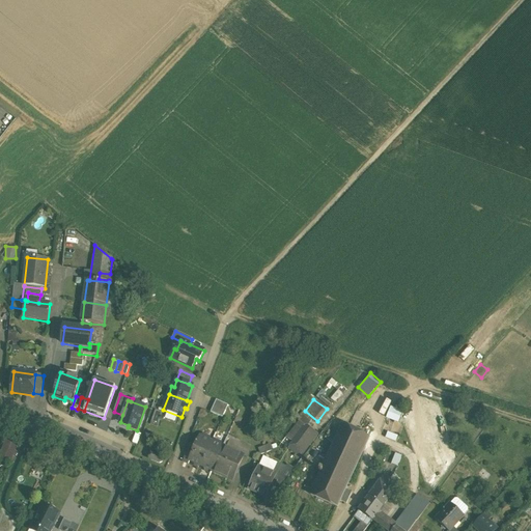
[(228,406),(217,400),(214,407),(225,412),(228,406)]
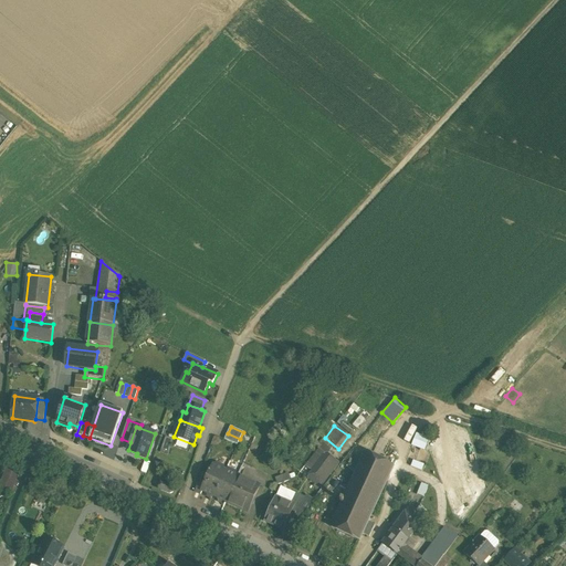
[(240,439),(228,433),(226,440),(238,446),(240,439)]
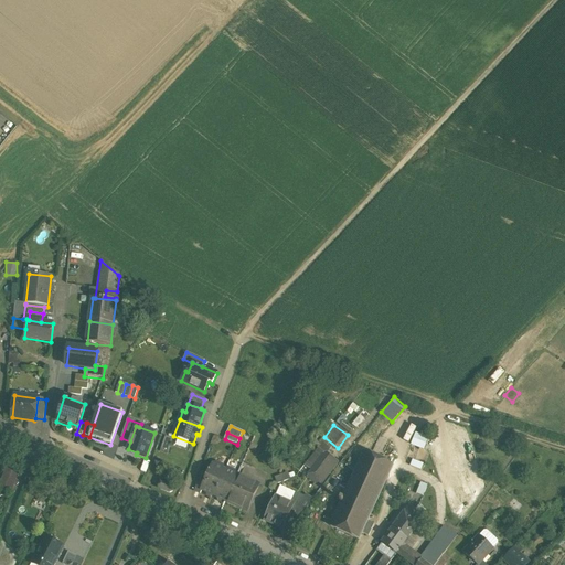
[(324,439),(317,433),(313,436),(311,439),(319,447),(324,439)]
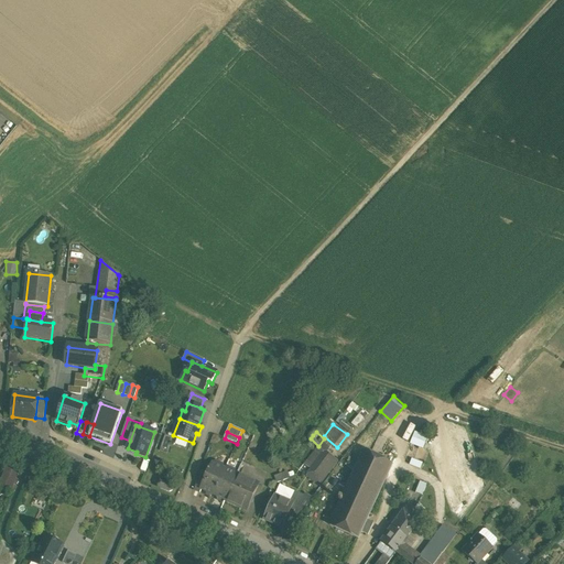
[(332,446),(324,438),(318,446),(326,453),(332,446)]
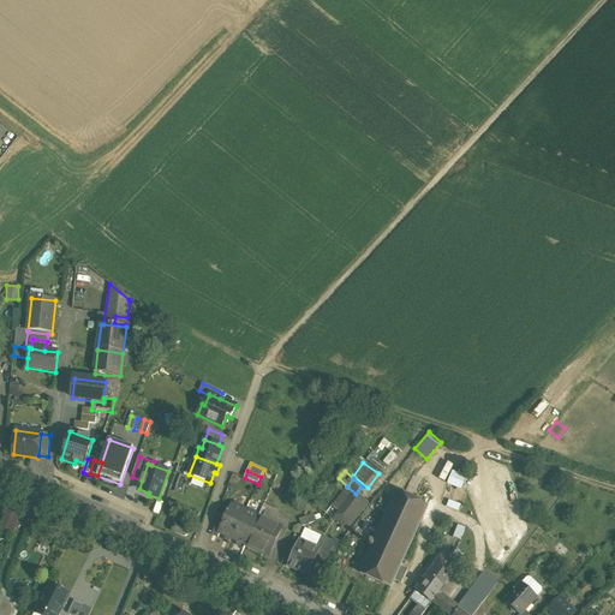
[(369,505),(356,494),(339,518),(336,521),(350,530),(369,505)]
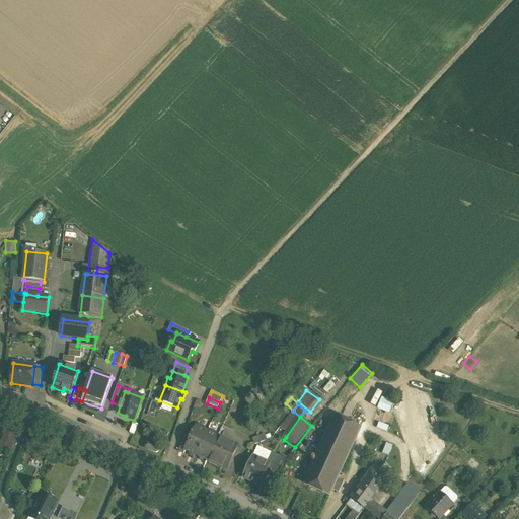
[(320,432),(326,435),(314,460),(312,459),(311,462),(313,463),(303,484),(329,496),(332,491),(332,490),(338,478),(341,472),(361,429),(335,417),(332,423),(325,420),(320,432)]
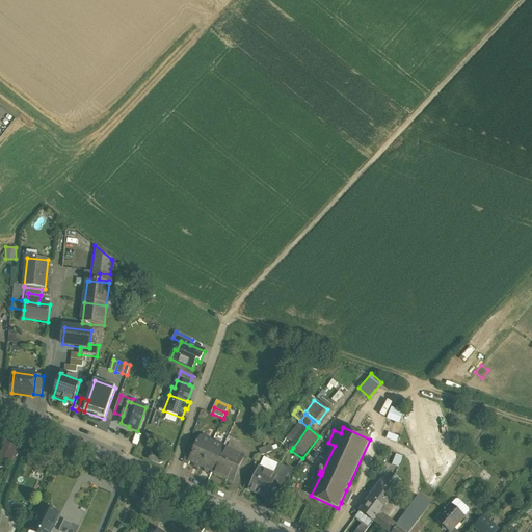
[(201,437),(190,461),(201,467),(212,443),(201,437)]
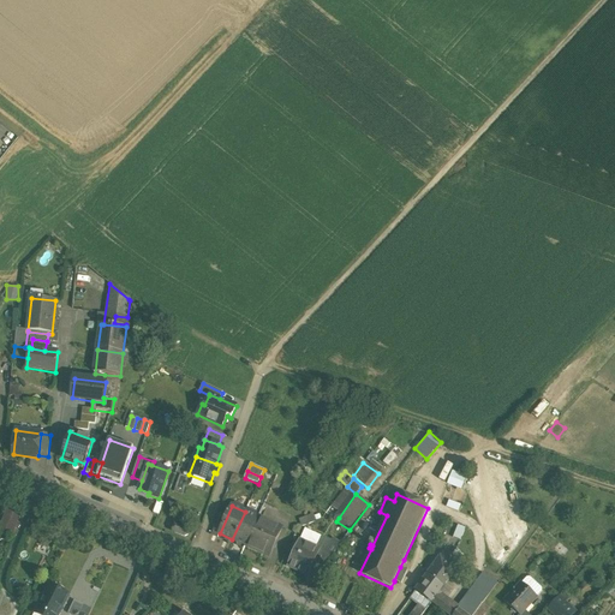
[(0,521),(0,529),(13,535),(21,514),(5,508),(0,521)]
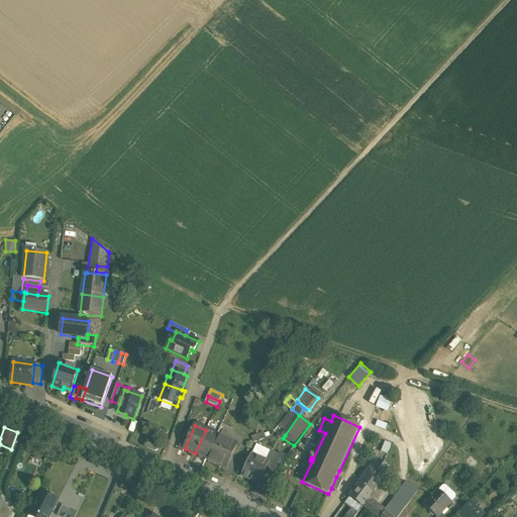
[(285,435),(276,428),(274,432),(283,438),(285,435)]
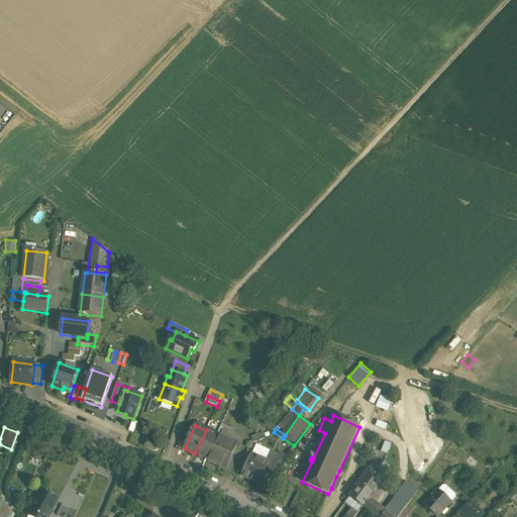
[(206,430),(195,453),(206,458),(217,435),(206,430)]
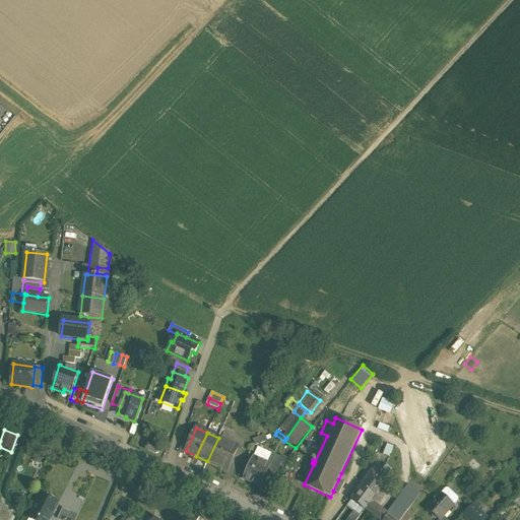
[(255,444),(267,440),(265,435),(253,440),(255,444)]
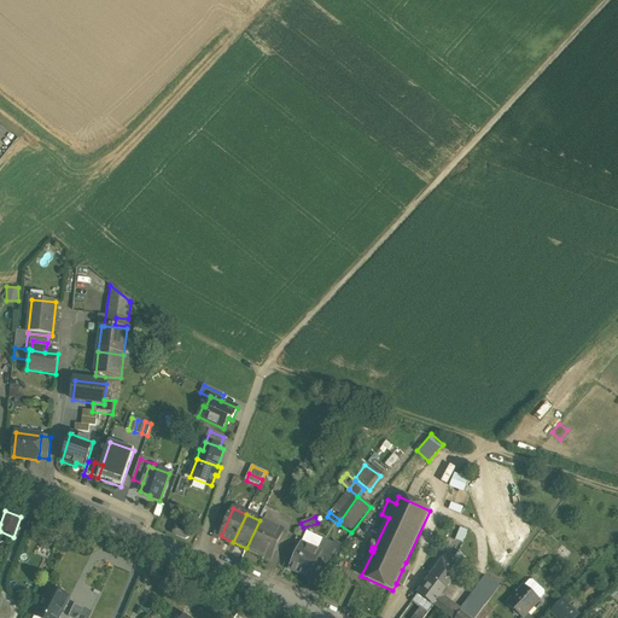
[(284,531),(260,520),(246,548),(270,559),(284,531)]
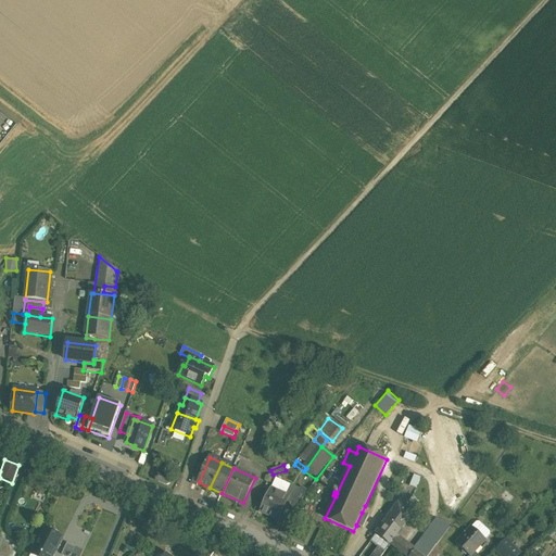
[(169,478),(159,474),(155,481),(166,485),(169,484),(171,481),(169,478)]
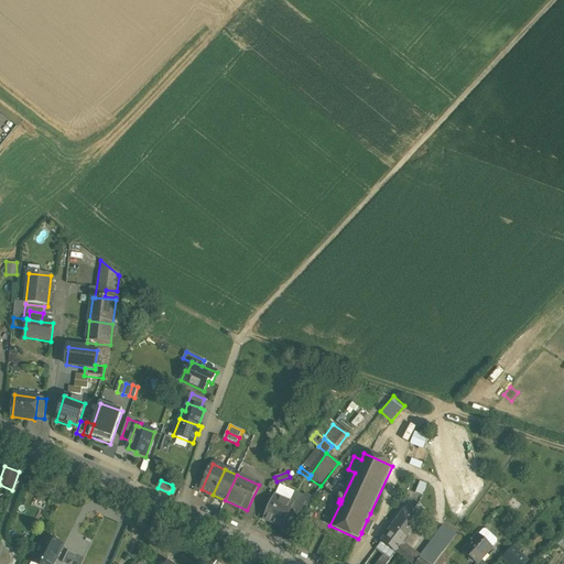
[(420,483),(415,494),(421,496),(425,485),(420,483)]
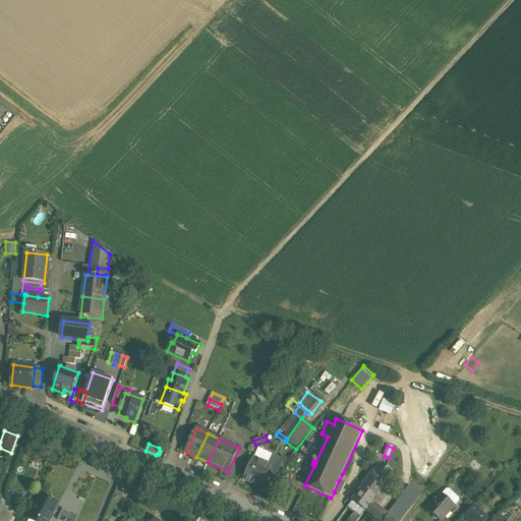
[(257,448),(254,456),(268,462),(272,454),(257,448)]
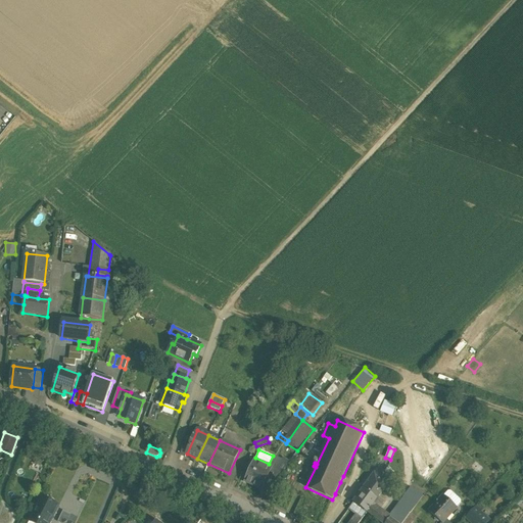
[(290,464),(284,460),(278,468),(285,471),(290,464)]
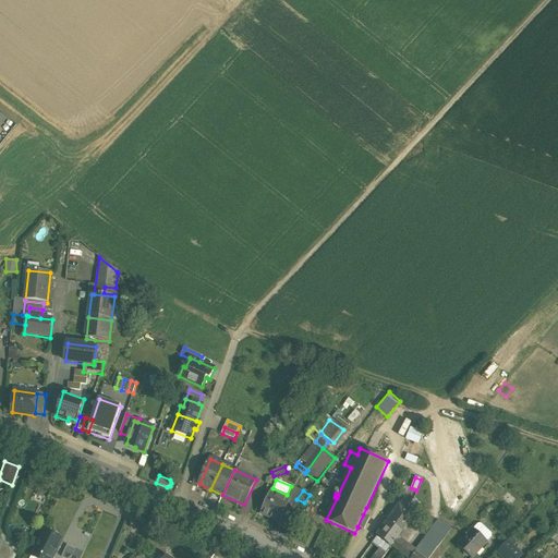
[(287,499),(271,493),(262,514),(279,522),(284,510),(289,500),(287,499)]
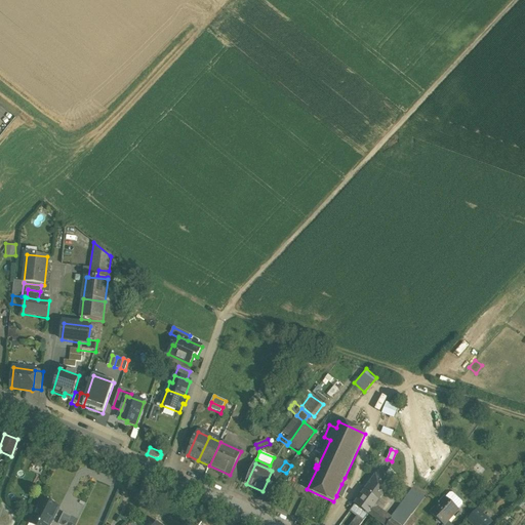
[(279,470),(272,466),(270,470),(272,471),(268,480),(277,484),(286,473),(279,470)]
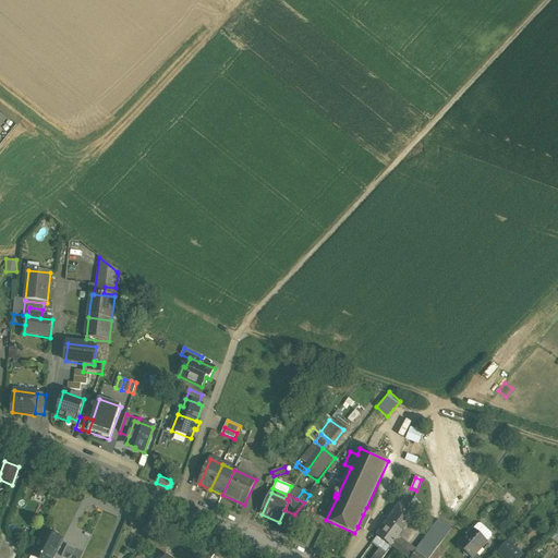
[(416,509),(404,499),(398,508),(412,518),(416,509)]
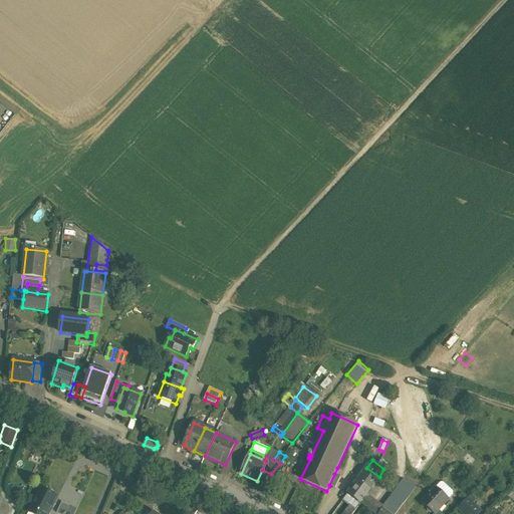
[(366,468),(357,481),(370,491),(378,480),(379,477),(366,468)]
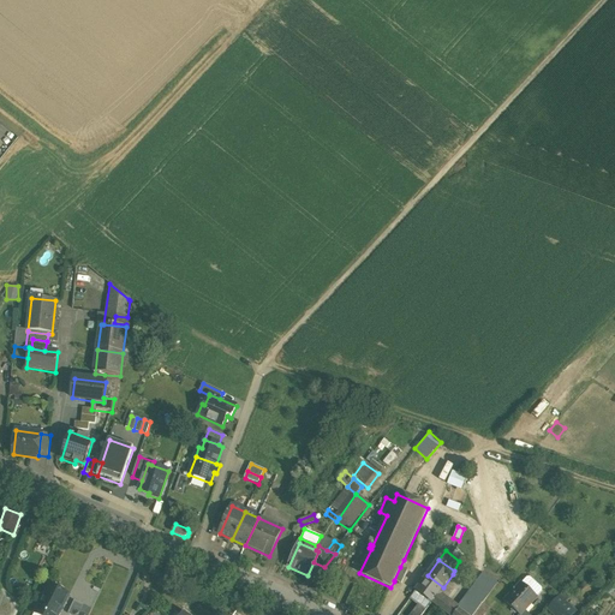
[(407,571),(400,567),(394,580),(401,585),(407,571)]
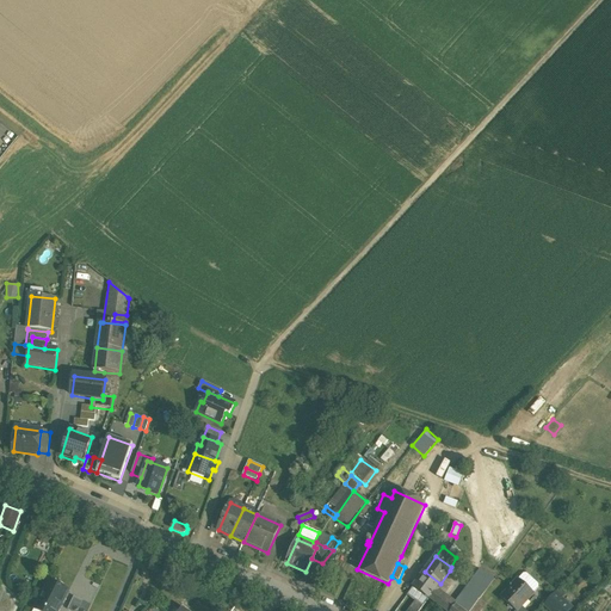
[(480,569),(454,604),(463,610),(470,610),(479,600),(495,580),(480,569)]
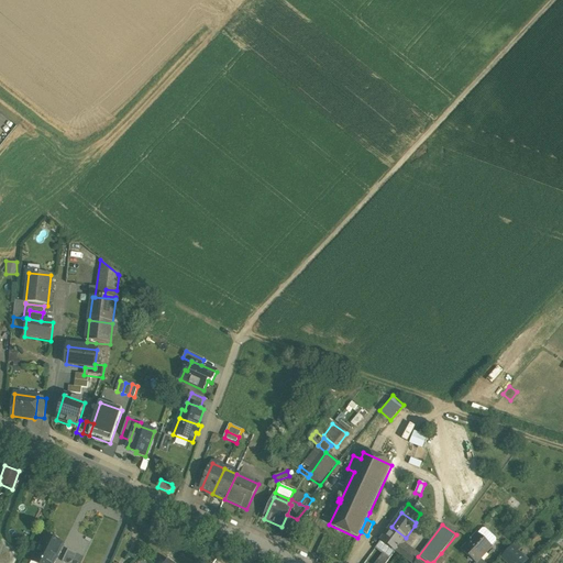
[(406,538),(392,527),(381,541),(395,552),(395,551),(400,543),(400,544),(406,538)]
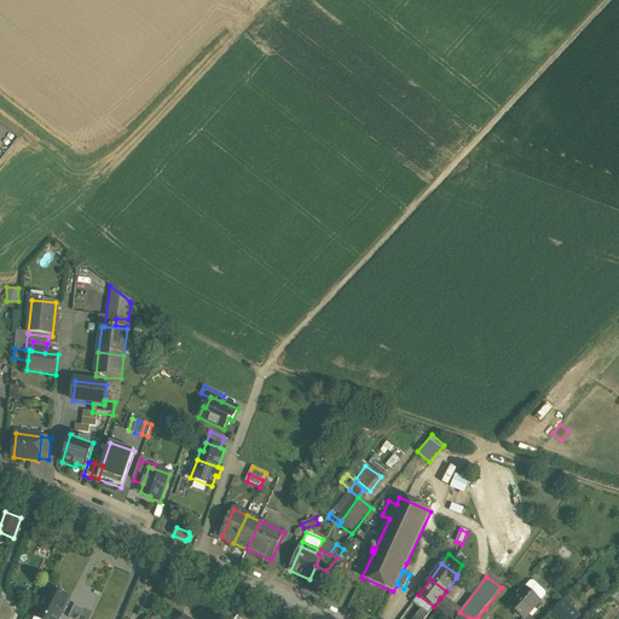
[(530,582),(525,588),(508,606),(521,618),(524,618),(528,614),(541,602),(545,596),(545,593),(533,582),(530,582)]
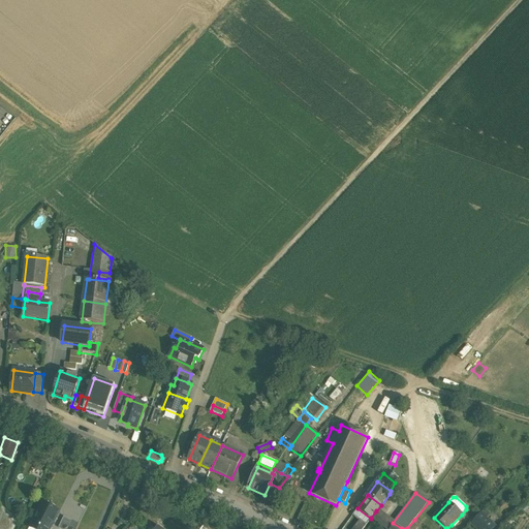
[(50,528),(59,511),(42,503),(28,528),(50,528)]
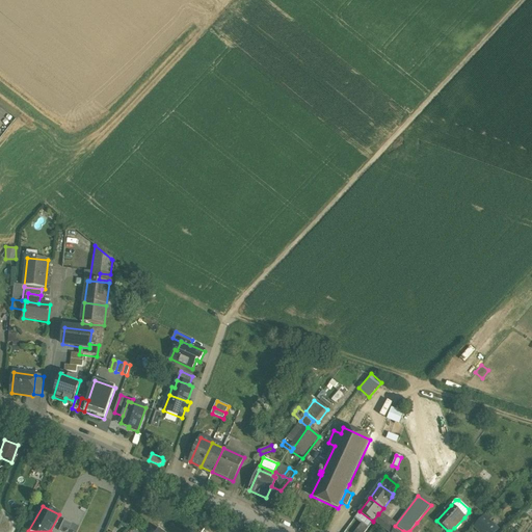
[(495,531),(497,530),(487,522),(491,516),(487,512),(474,526),(480,531),(495,531)]
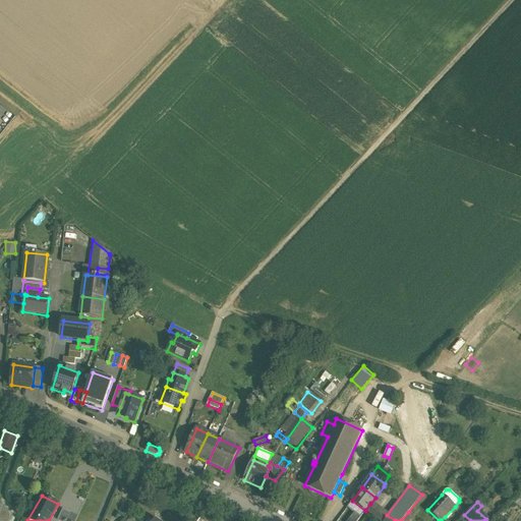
[(395,520),(387,515),(370,504),(370,503),(365,510),(365,511),(379,520),(395,520)]
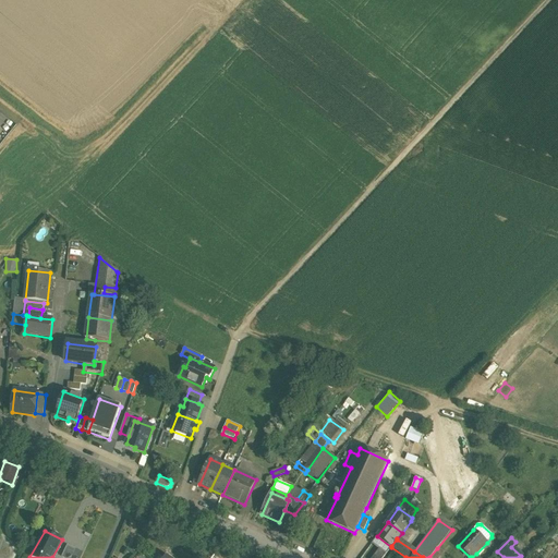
[(68,545),(61,557),(64,557),(71,557),(75,549),(68,545)]
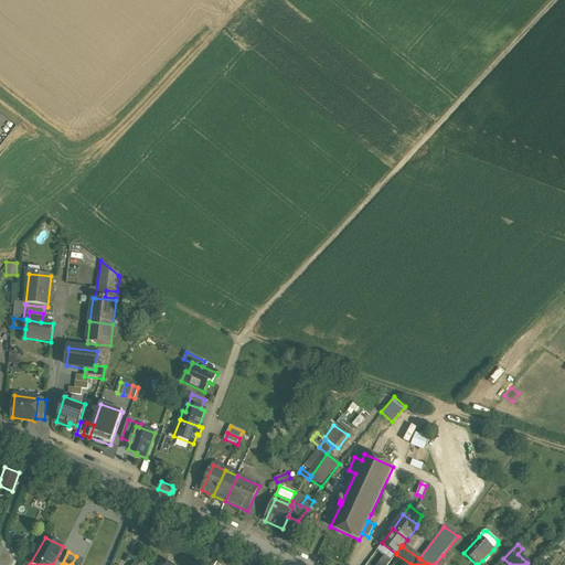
[(443,564),(448,558),(443,555),(435,564),(443,564)]
